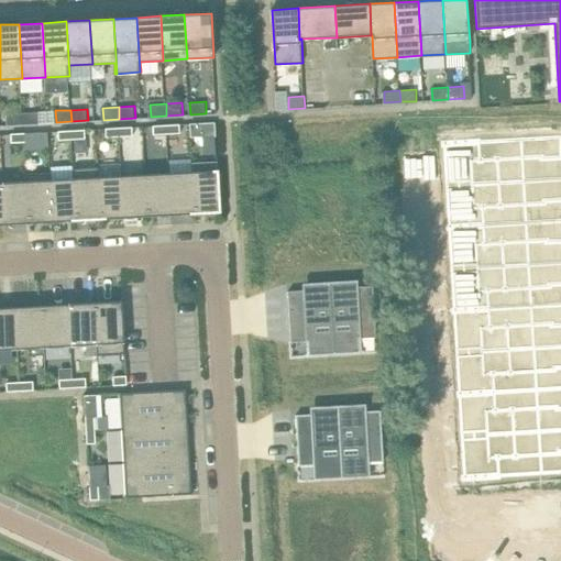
[(24,124),(41,123),(40,111),(23,112),(24,124)]
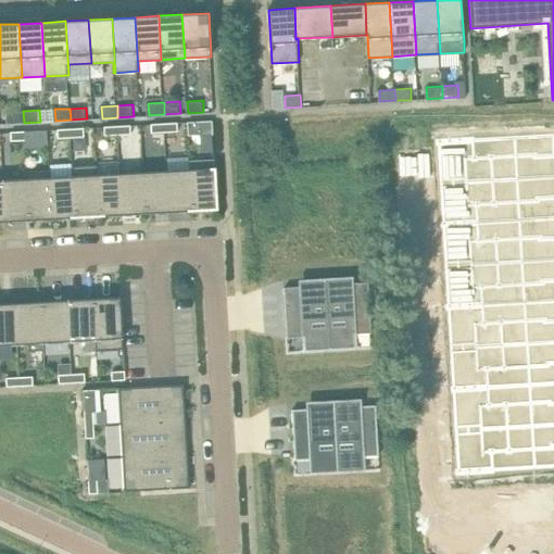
[(9,124),(24,123),(23,111),(8,112),(9,124)]
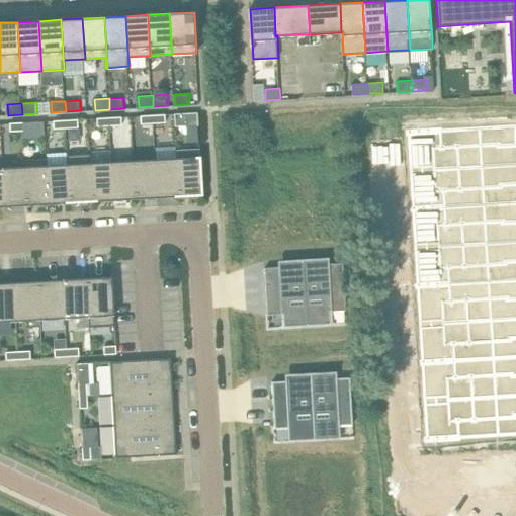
[(186,112),(186,120),(198,119),(198,111),(186,112)]
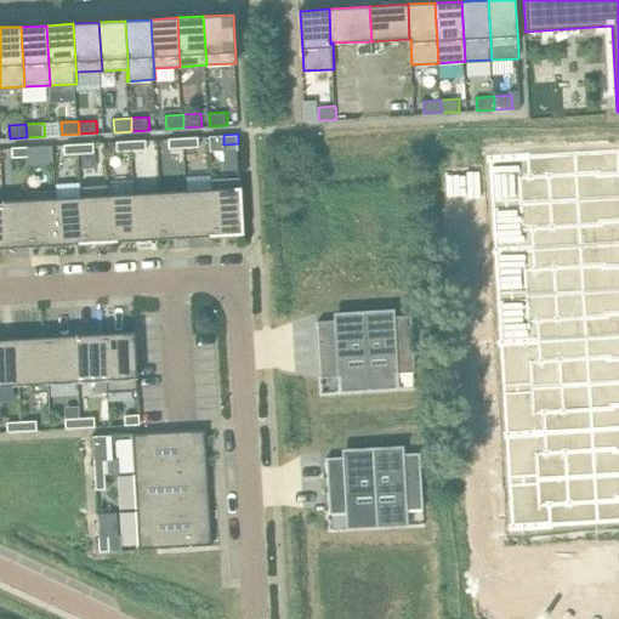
[(199,136),(185,137),(185,147),(199,146),(199,136)]
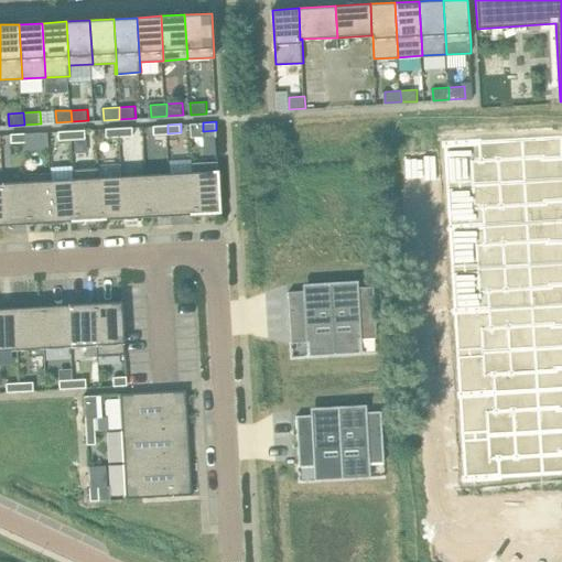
[(154,134),(168,133),(168,125),(154,125),(154,134)]
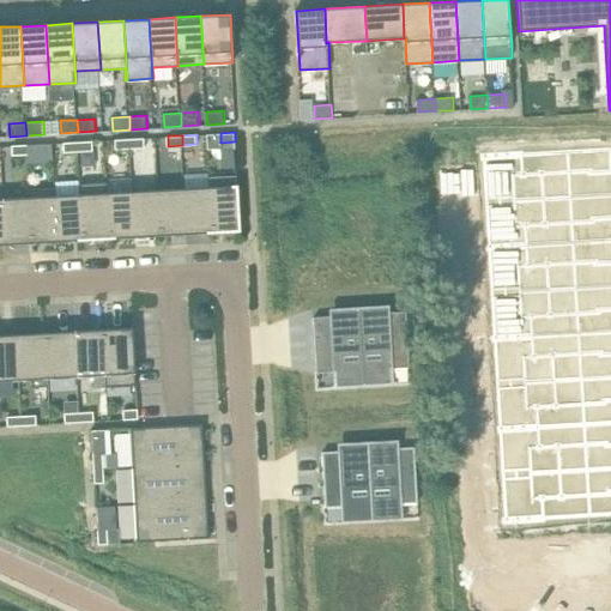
[(145,137),(131,138),(131,147),(145,147),(145,137)]
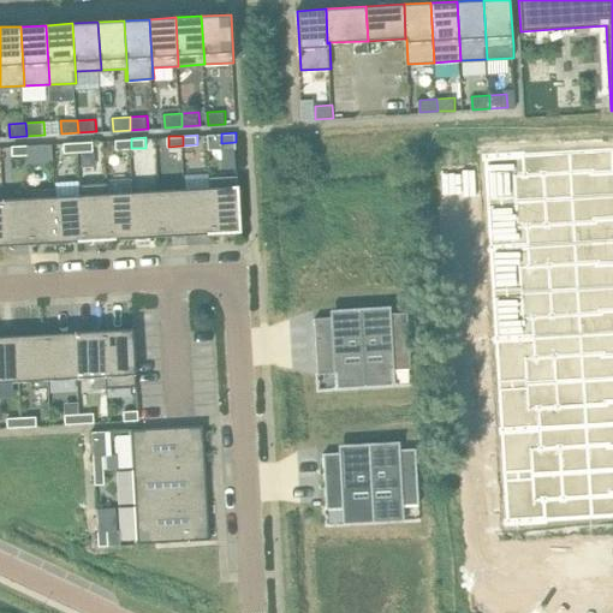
[(117,149),(131,148),(131,138),(117,140),(117,149)]
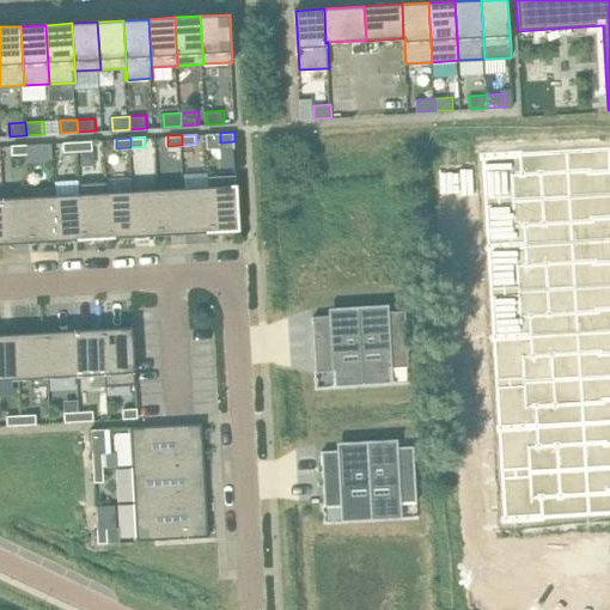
[(93,140),(79,141),(79,151),(93,150),(93,140)]
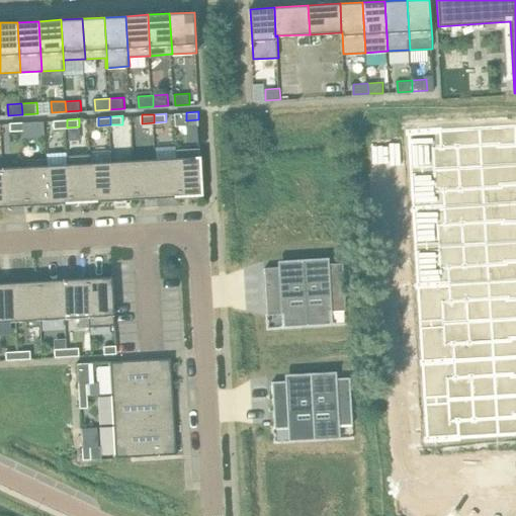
[(55,127),(67,127),(67,119),(55,119),(55,127)]
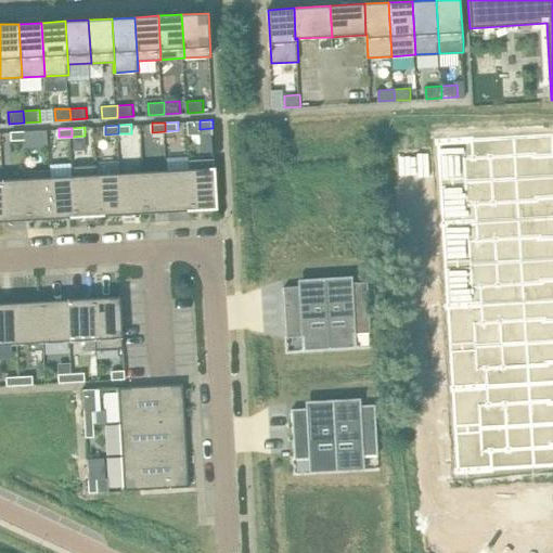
[(25,130),(25,139),(38,138),(38,129),(25,130)]
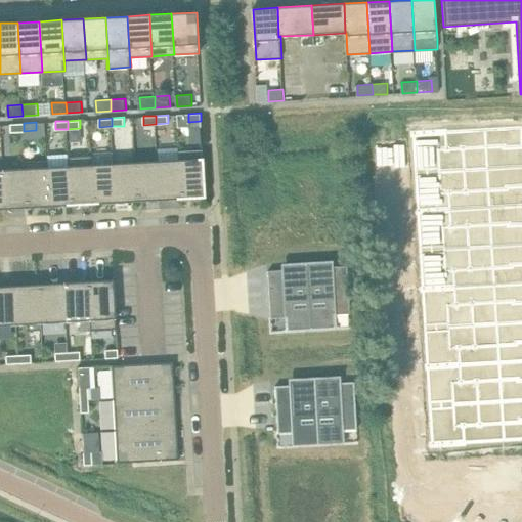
[(11,124),(11,132),(24,131),(24,123),(11,124)]
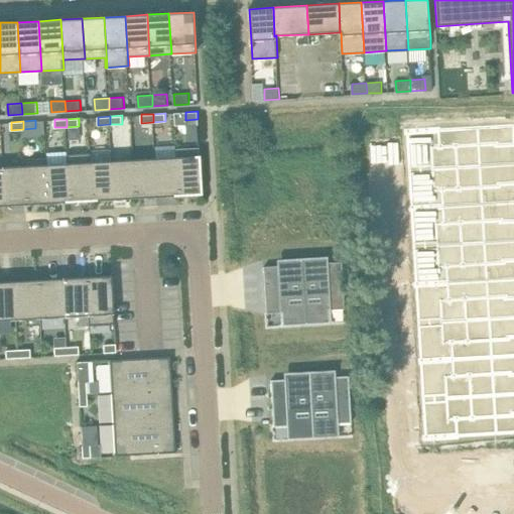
[(440,144),(432,145),(433,163),(434,167),(460,165),(458,145),(481,143),(482,164),(513,161),(513,122),(439,127),(439,129),(440,144)]
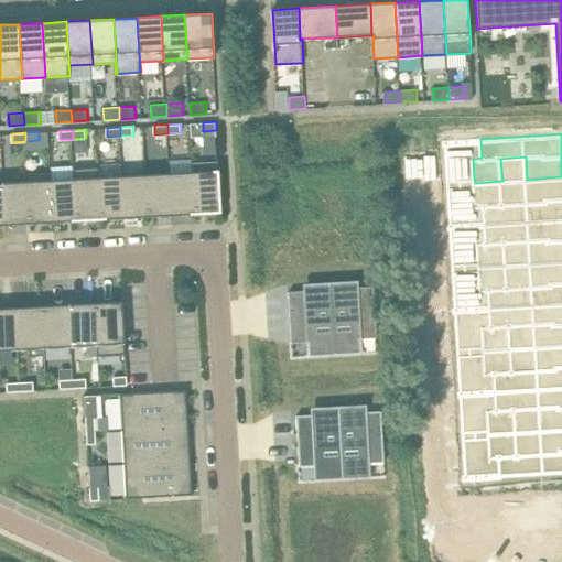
[(101,219),(98,166),(75,168),(77,220),(101,219)]
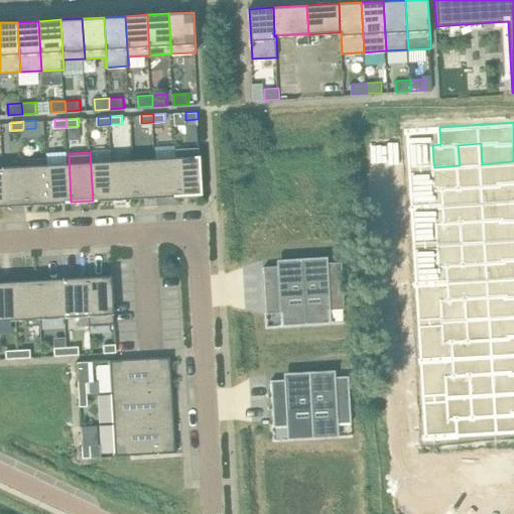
[(91,152),(90,152),(93,201),(114,200),(112,160),(92,161),(91,152)]
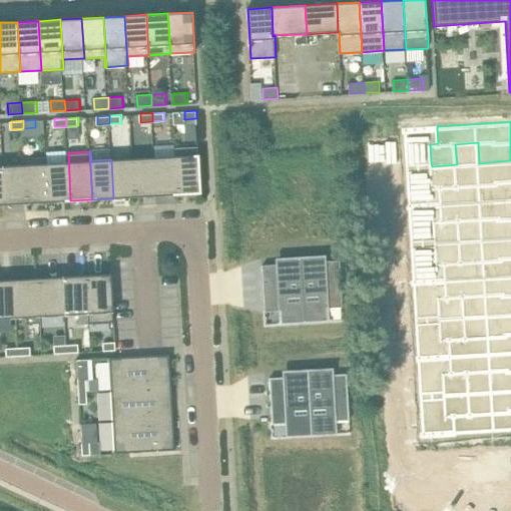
[(49,201),(70,200),(68,152),(67,152),(67,162),(48,163),(47,156),(46,156),(49,201)]
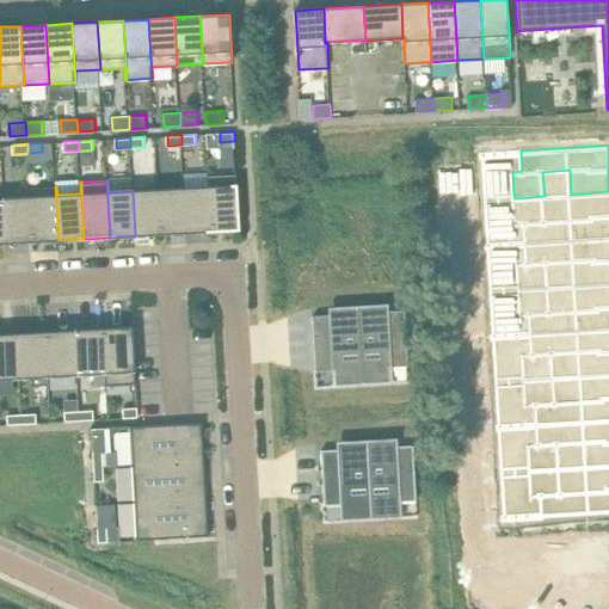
[(238,184),(210,186),(213,232),(240,231),(238,184)]
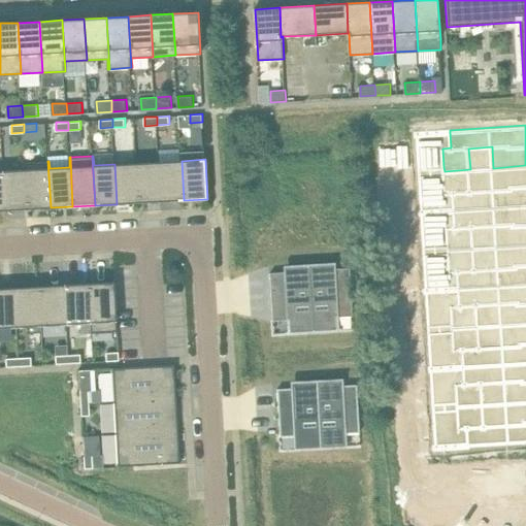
[(28,209),(51,207),(47,161),(26,162),(28,209)]
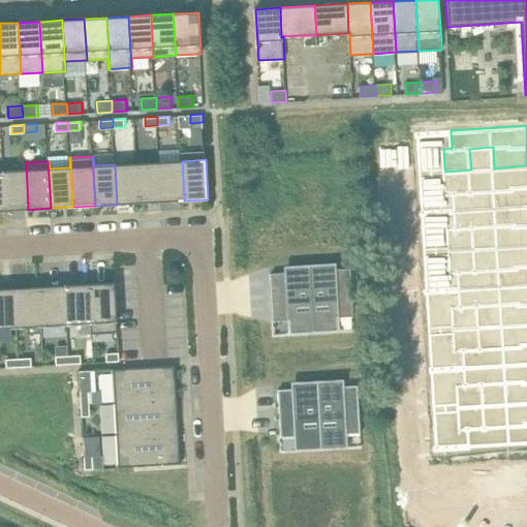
[(184,200),(182,161),(159,162),(162,202),(184,200)]
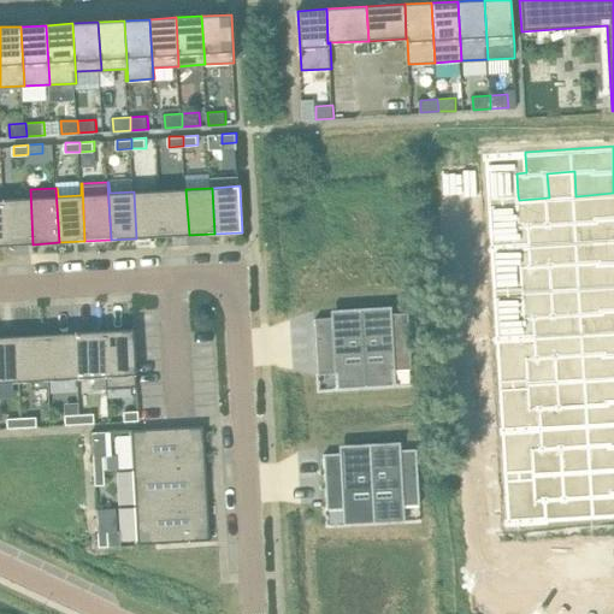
[(7,246),(33,244),(30,189),(29,189),(29,198),(4,199),(7,246)]
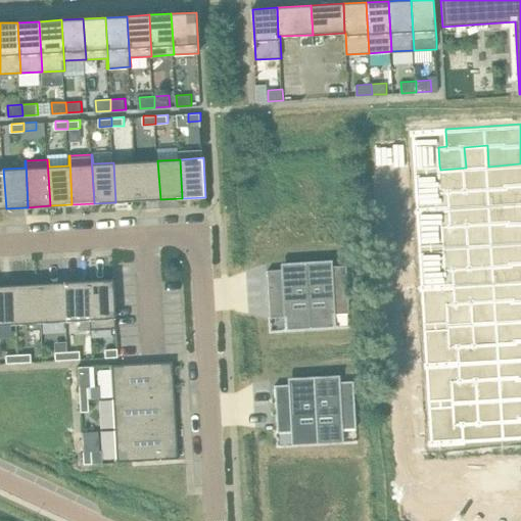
[(157,160),(136,161),(138,201),(160,199),(157,160)]
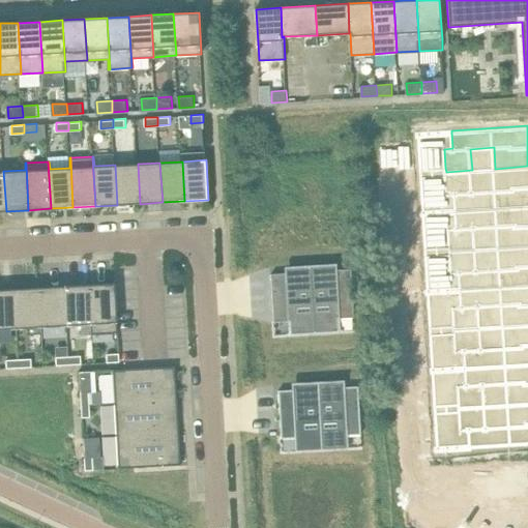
[(138,164),(115,165),(117,205),(140,204),(138,164)]
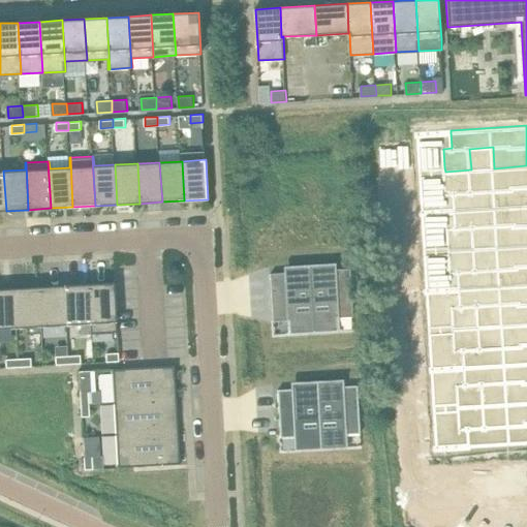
[(471,169),(445,172),(445,176),(446,194),(455,193),(456,210),(526,205),(526,165),(494,168),(495,189),(472,191),(471,169)]
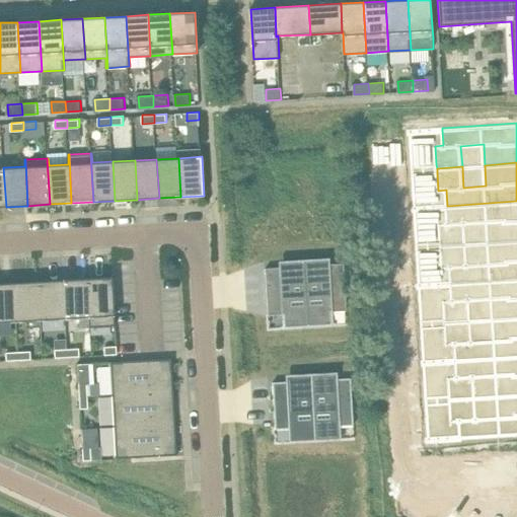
[(425,164),(413,165),(413,173),(425,172),(425,164)]
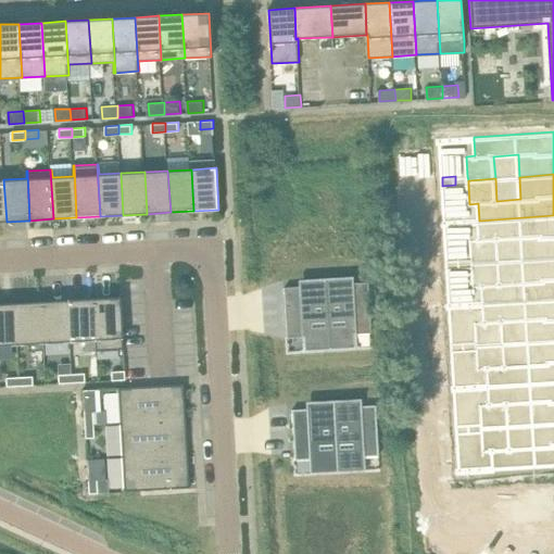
[(463,176),(455,176),(455,185),(464,185),(468,185),(468,180),(467,176),(463,176)]
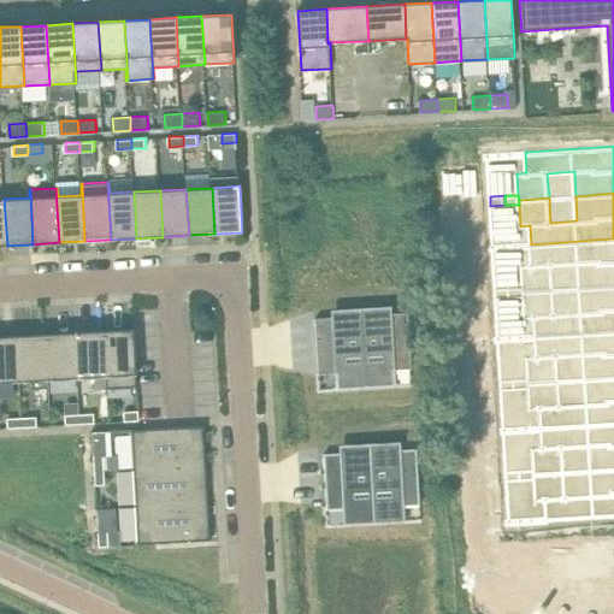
[(532,264),(523,265),(524,287),(524,291),(554,289),(553,265),(579,263),(580,288),(613,284),(613,238),(531,244),(532,264)]
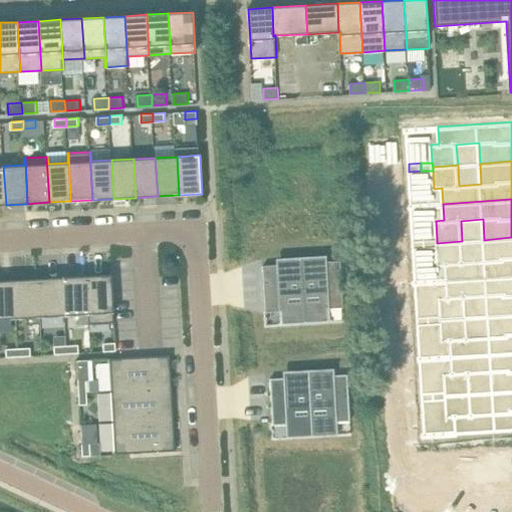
[(462,241),(437,243),(437,247),(439,264),(447,264),(448,280),(511,275),(511,237),(484,240),(486,260),(464,261),(462,241)]
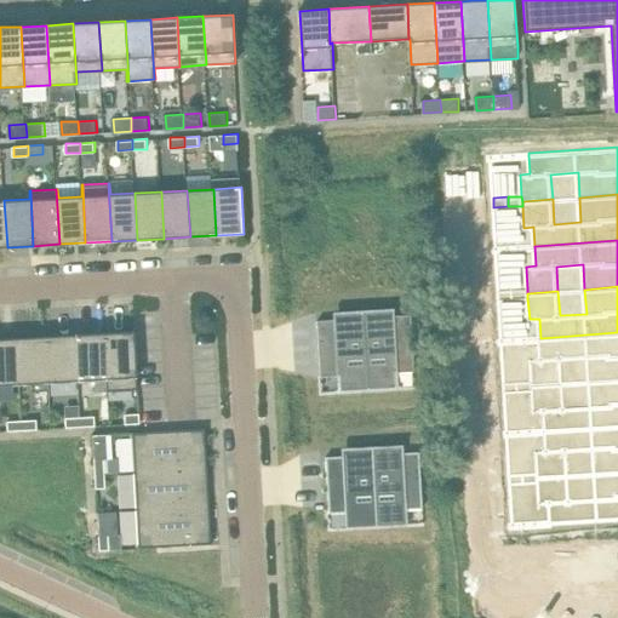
[(513,289),(499,290),(499,299),(514,298),(513,289)]
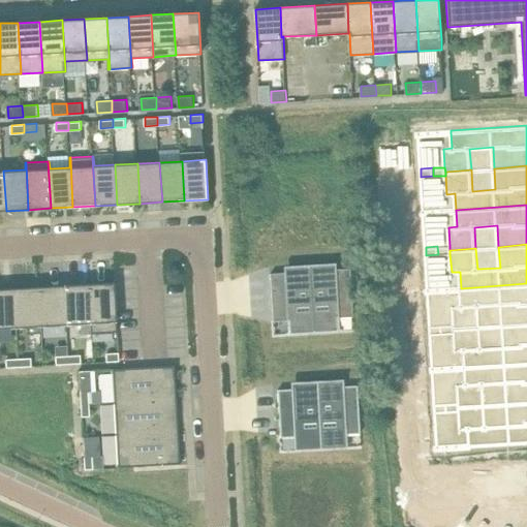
[(445,246),(437,246),(438,254),(445,254),(450,254),(450,250),(450,246),(445,246)]
